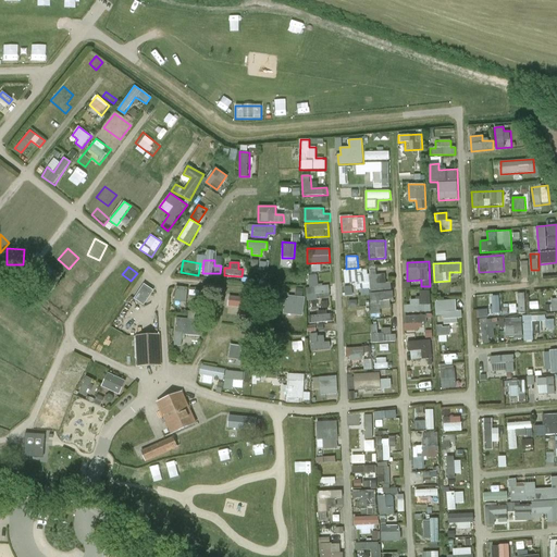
[(380,301),(394,300),(392,282),(386,282),(386,273),(376,274),(376,270),(368,271),(368,268),(343,270),(345,285),(345,294),(361,293),(370,293),(372,319),(381,318),(380,301)]
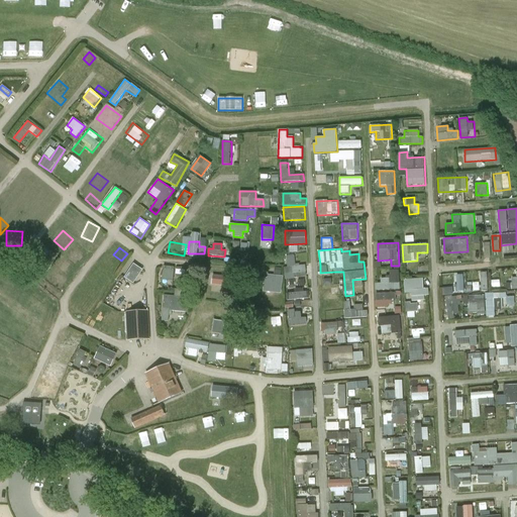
[(52,251),(41,263),(47,268),(58,256),(52,251)]
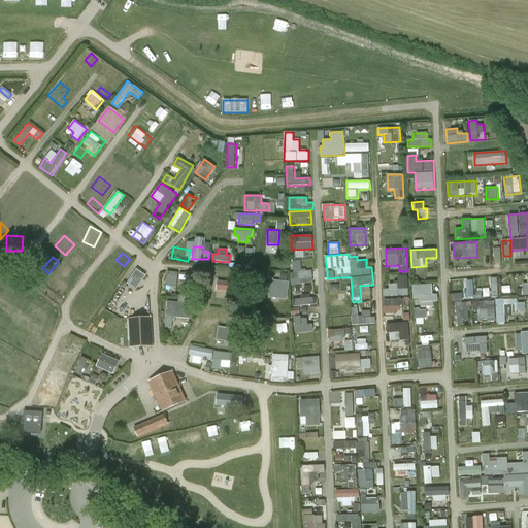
[(291,272),(291,285),(314,284),(312,270),(302,271),(301,260),(293,261),(293,272),(291,272)]
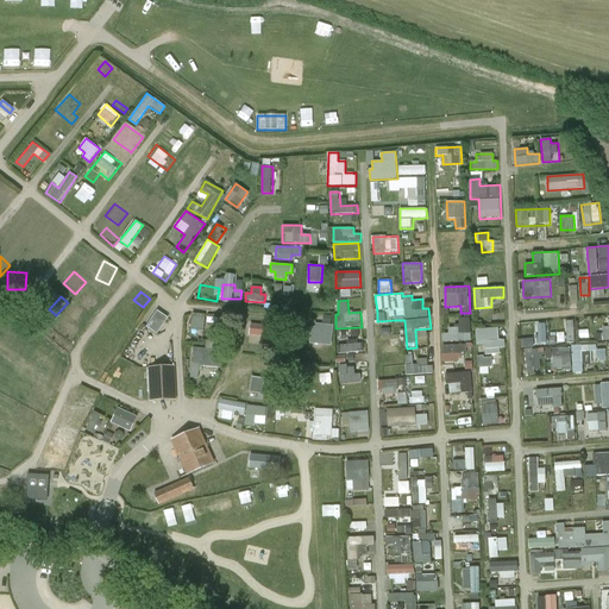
[(157,334),(168,319),(157,312),(146,327),(157,334)]
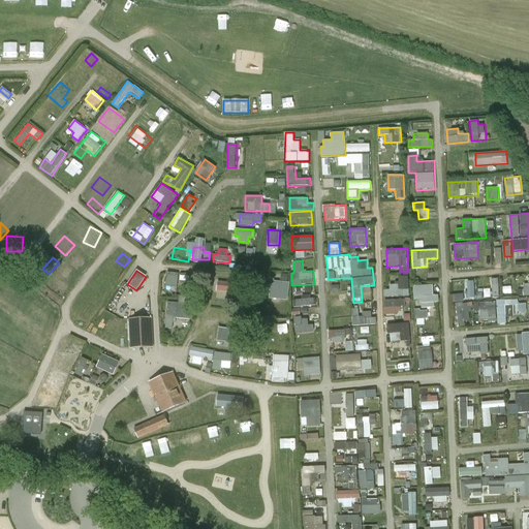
[(176,286),(178,274),(167,273),(165,285),(176,286)]
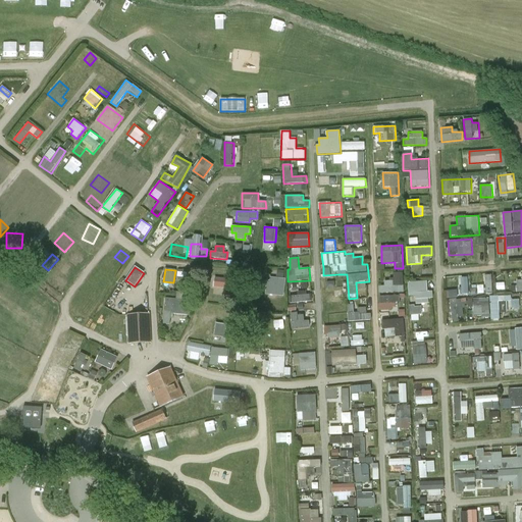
[(268,276),(266,294),(283,296),(285,278),(268,276)]
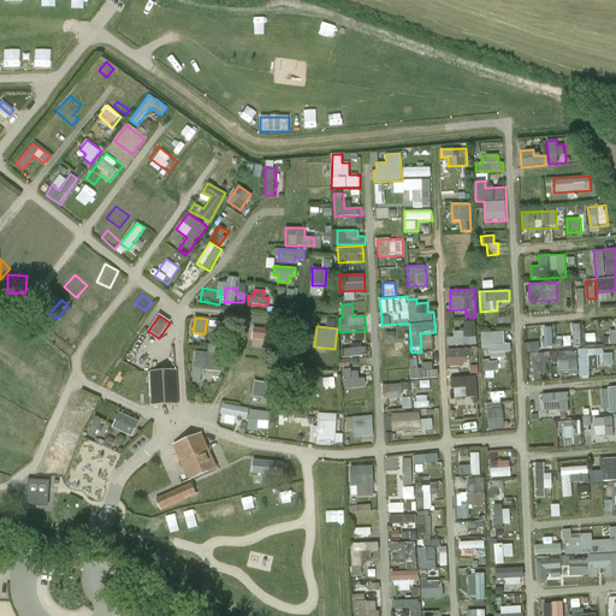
[(270,341),(271,329),(253,327),(253,338),(270,341)]
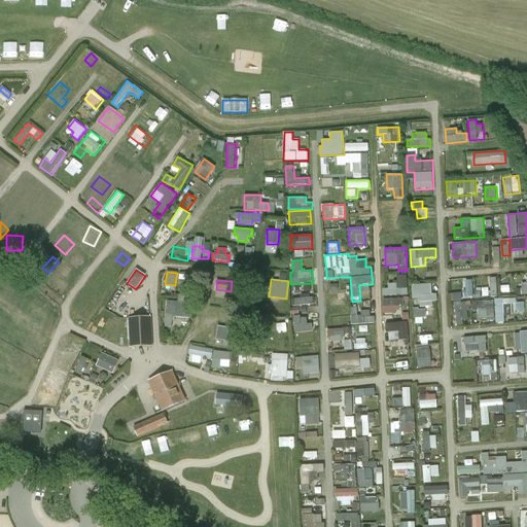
[(89,283),(84,288),(97,300),(101,293),(89,283)]
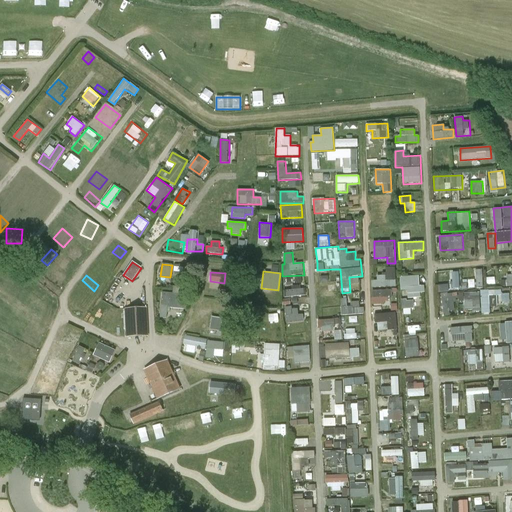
[(396,286),(396,279),(388,279),(387,275),(378,275),(378,280),(372,280),(372,287),(396,286)]
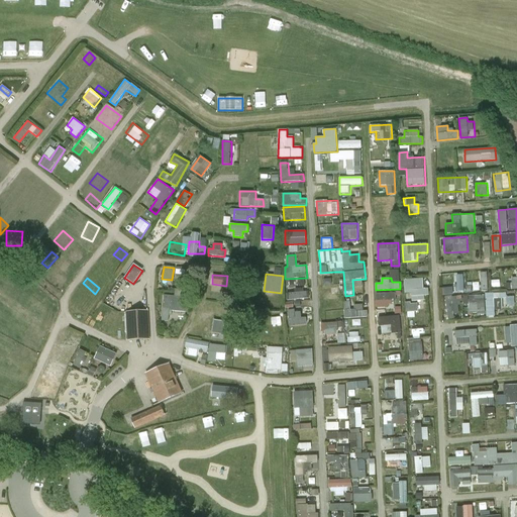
[(412,293),(412,301),(428,300),(427,288),(424,288),(423,278),(404,279),(405,293),(412,293)]
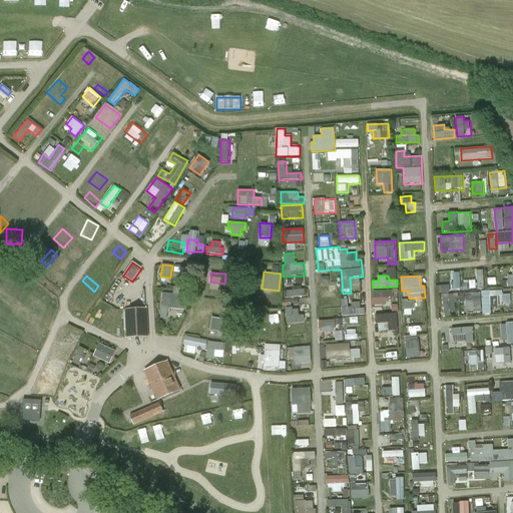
[(453,279),(444,280),(444,291),(462,291),(461,276),(452,276),(453,279)]
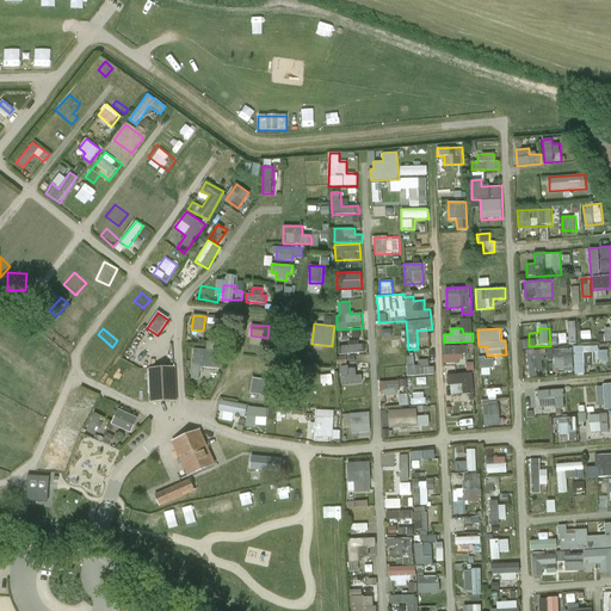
[(340,355),(362,353),(360,340),(349,340),(349,346),(340,346),(340,355)]
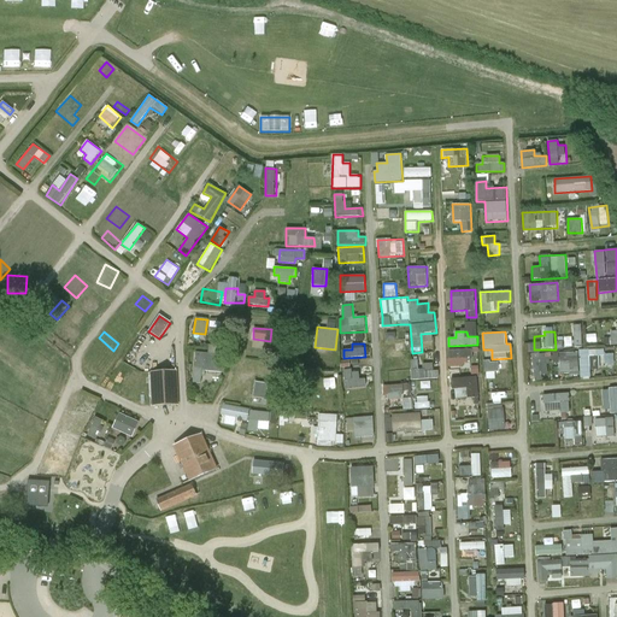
[(475,350),(463,351),(464,364),(476,363),(475,350)]
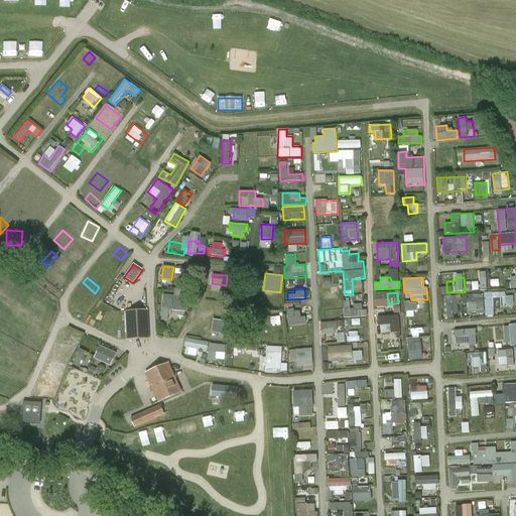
[(504,308),(503,292),(468,293),(469,311),(477,310),(477,315),(495,314),(494,309),(504,308)]
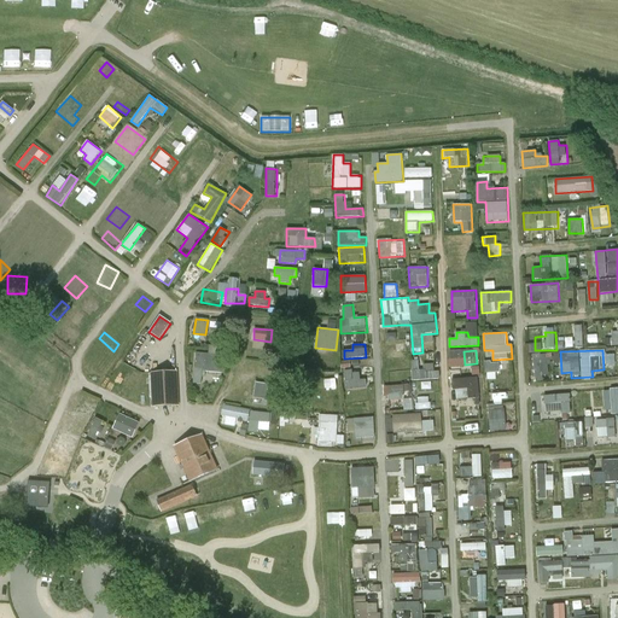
[(535,379),(549,378),(548,362),(551,362),(551,354),(534,354),(535,379)]
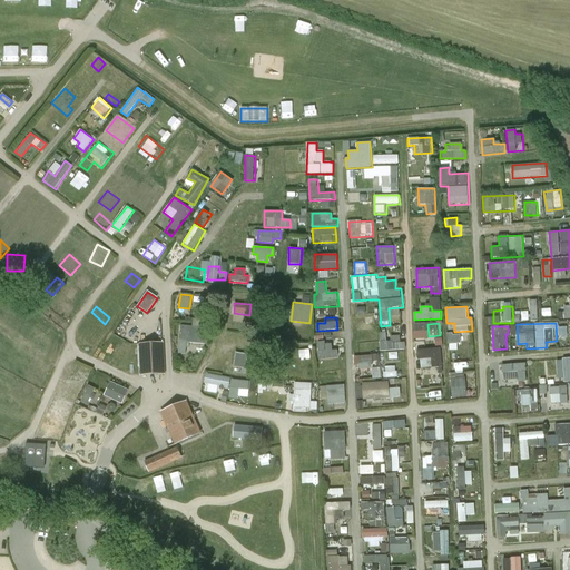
[(178,355),(185,356),(187,344),(206,346),(207,330),(180,327),(178,355)]
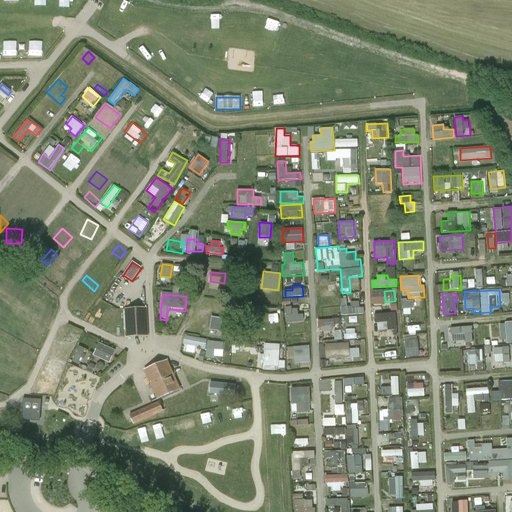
[(341,315),(364,314),(364,307),(359,308),(359,301),(349,301),(348,298),(341,298),(341,315)]
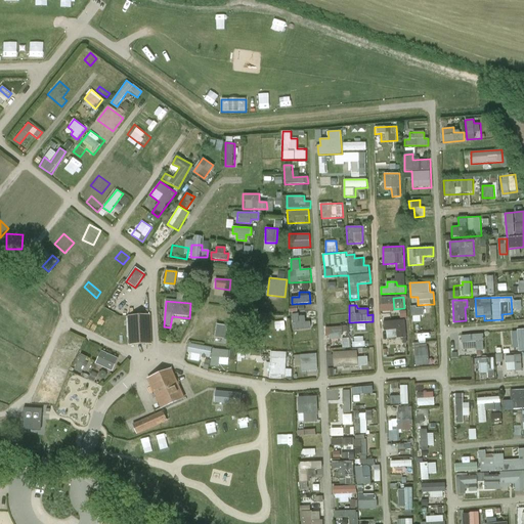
[(424,315),(424,307),(411,307),(411,316),(424,315)]
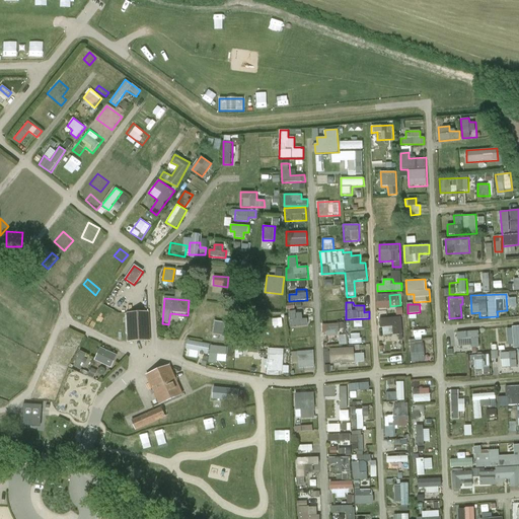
[(103,326),(108,312),(101,310),(96,324),(103,326)]
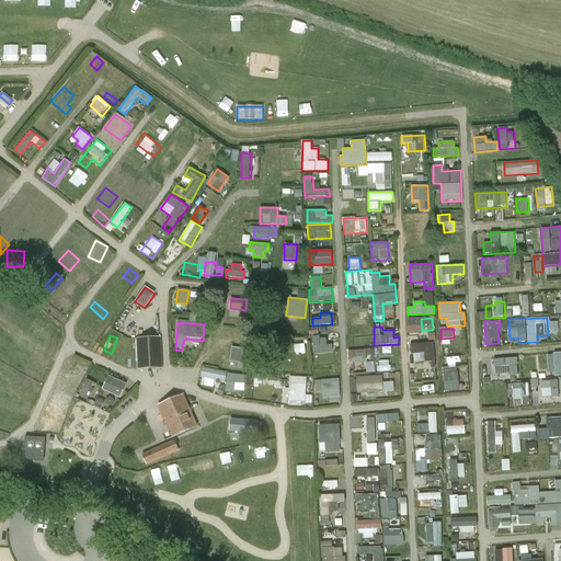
[(312,336),(313,353),(333,352),(333,343),(328,344),(327,339),(320,339),(320,335),(312,336)]
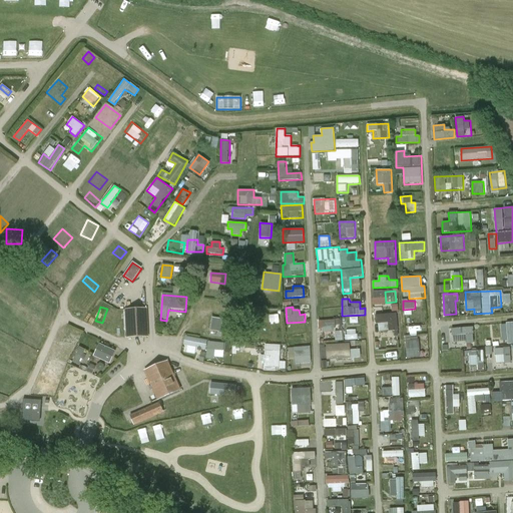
[(125,310),(126,339),(148,337),(147,309),(125,310)]
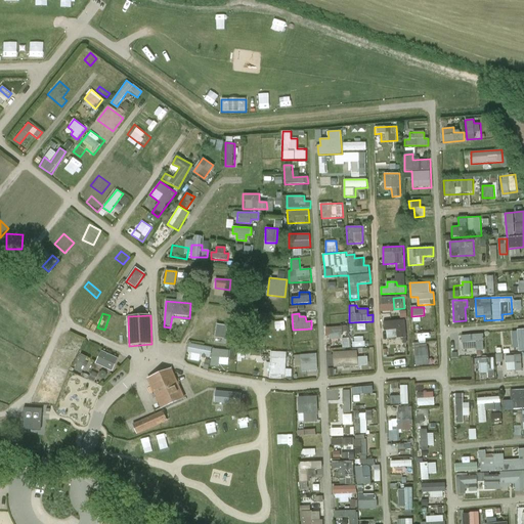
[(406,338),(406,320),(385,321),(386,339),(406,338)]
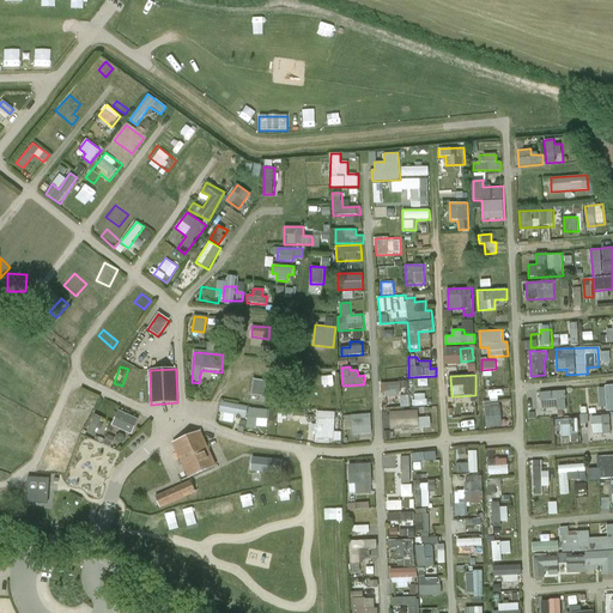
[(20,388),(0,376),(0,388),(8,393),(5,400),(12,404),(20,388)]
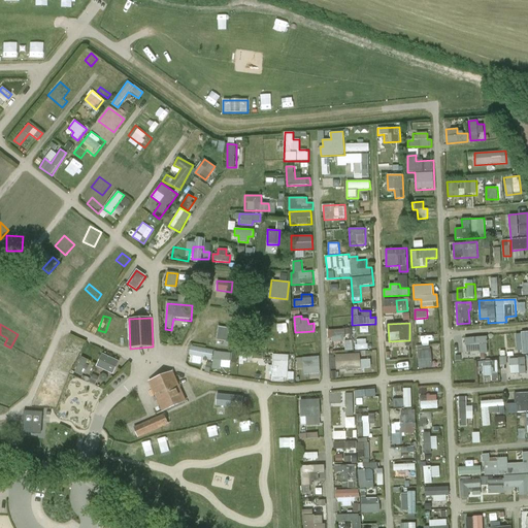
[(227,341),(229,329),(219,327),(217,339),(227,341)]
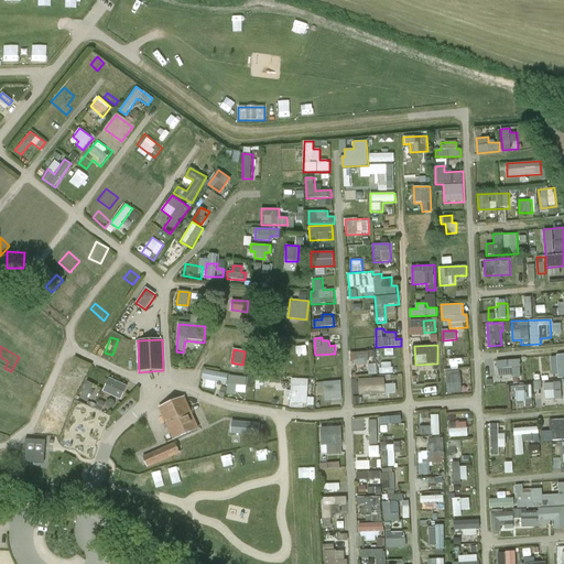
[(368,364),(369,375),(378,373),(377,361),(376,361),(376,350),(351,353),(351,365),(368,364)]
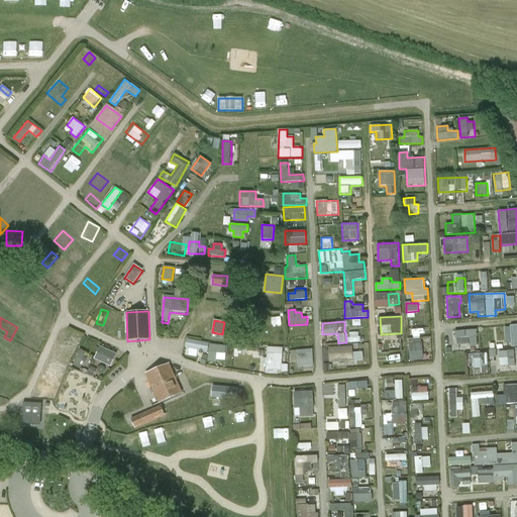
[(34,343),(41,331),(32,325),(25,337),(34,343)]
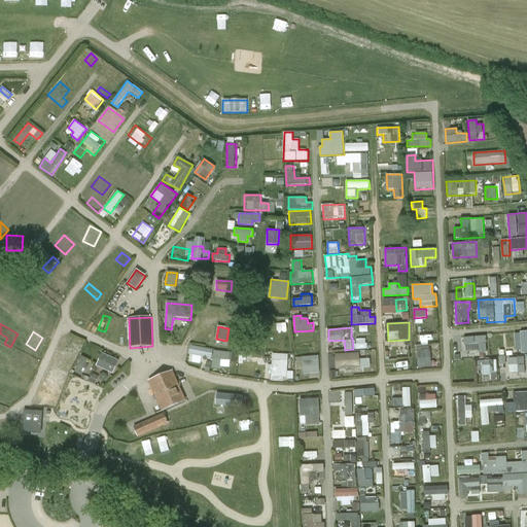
[(269,332),(268,347),(279,347),(280,334),(269,332)]
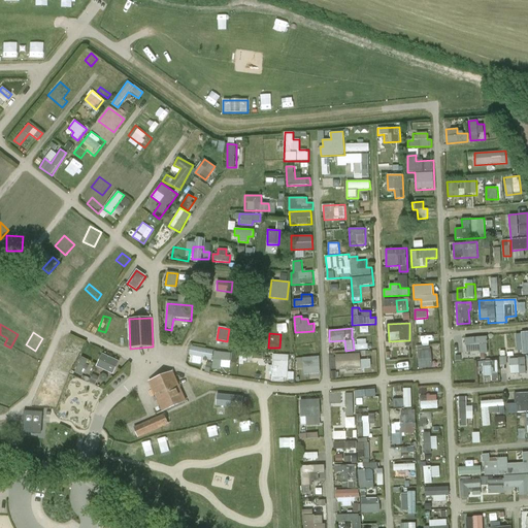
[(431,347),(418,348),(419,368),(431,367),(431,347)]
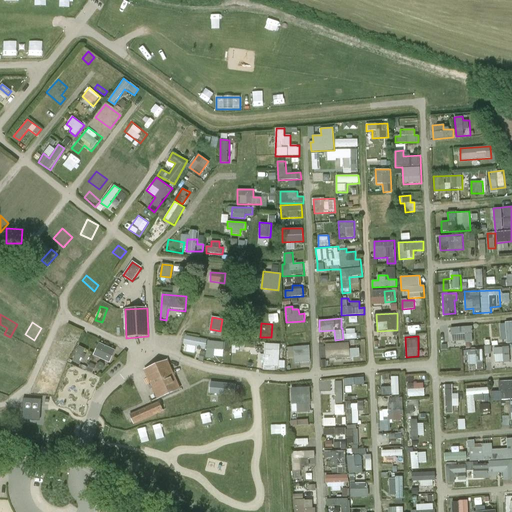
[(184,338),(184,345),(206,347),(206,356),(223,357),(224,340),(184,338)]
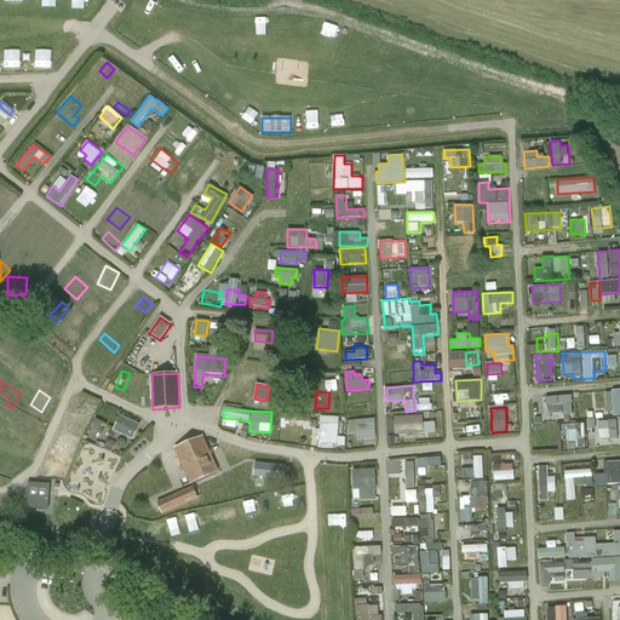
[(139,424),(120,415),(113,431),(132,440),(139,424)]
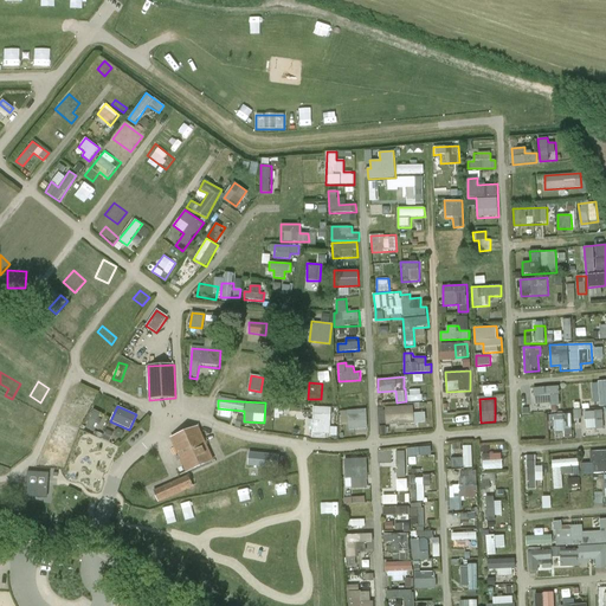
[(386,425),(414,424),(413,406),(385,407),(386,425)]
